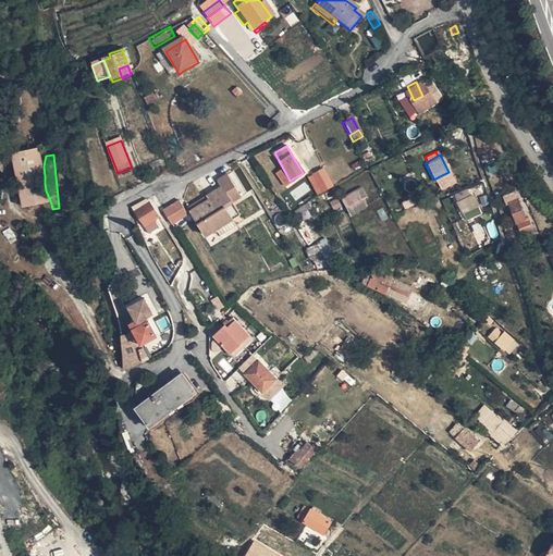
[(26,157),(32,211),(52,209),(51,204),(46,190),(45,184),(45,176),(44,167),(45,160),(46,156),(26,157)]
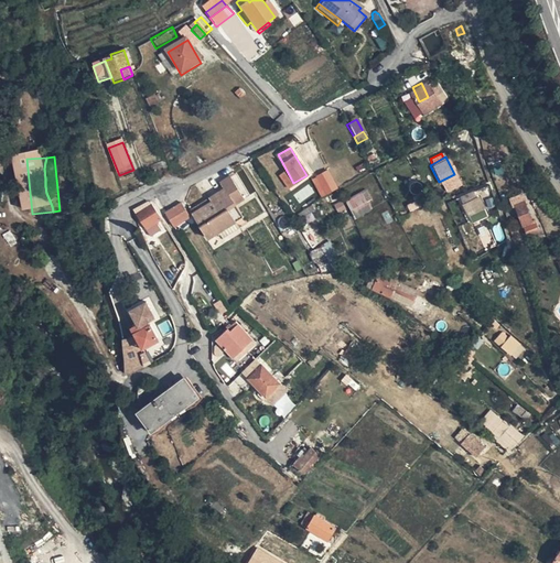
[(286,188),(293,183),(286,169),(278,173),(286,188)]
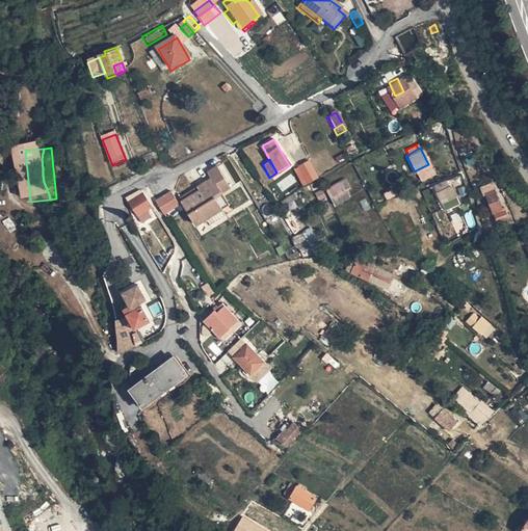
[(307,163),(296,168),(305,184),(315,180),(307,163)]
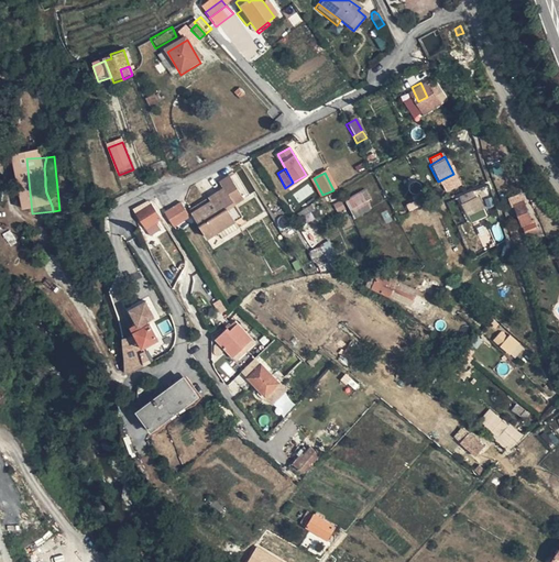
[(453,174),(438,182),(441,189),(458,180),(453,174)]
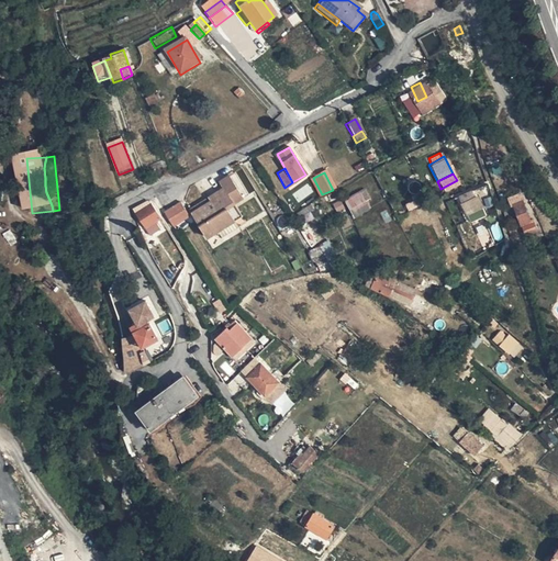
[(243,199),(230,176),(220,182),(223,188),(208,197),(211,201),(193,211),(207,236),(234,222),(226,208),(243,199)]
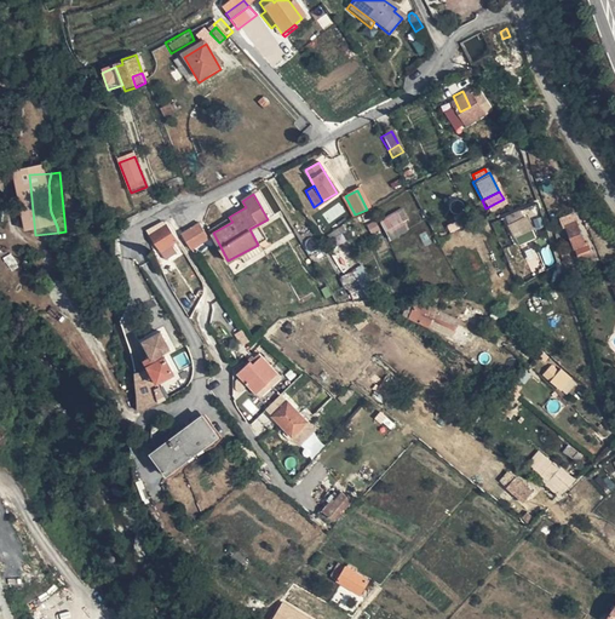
[(392,225),(407,217),(403,207),(381,218),(390,236),(397,233),(392,225)]
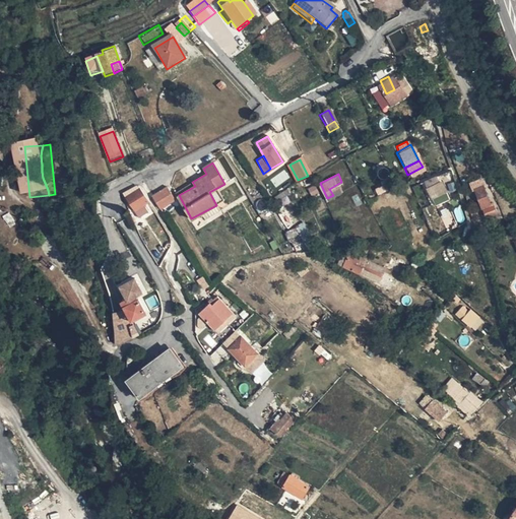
[(439,193),(433,177),(421,182),(426,197),(439,193)]
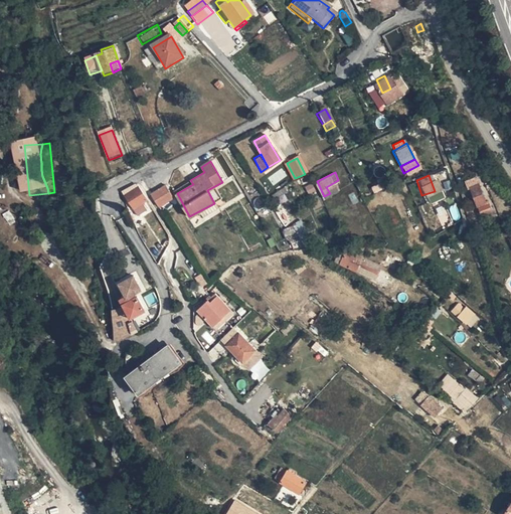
[(473,178),(467,180),(476,204),(478,203),(482,213),(493,209),(490,200),(486,201),(477,181),(475,182),(473,178)]
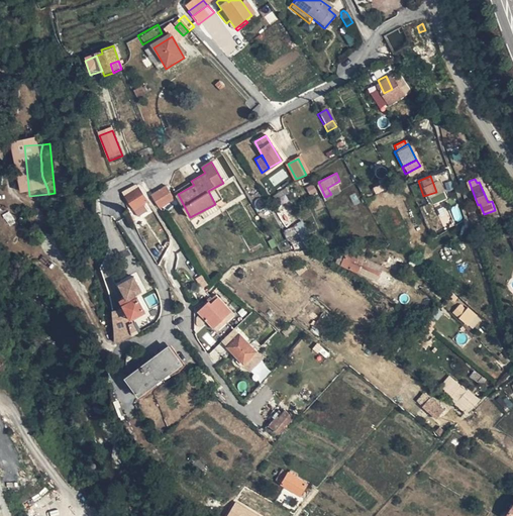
[(389,184),(387,180),(379,184),(381,188),(389,184)]
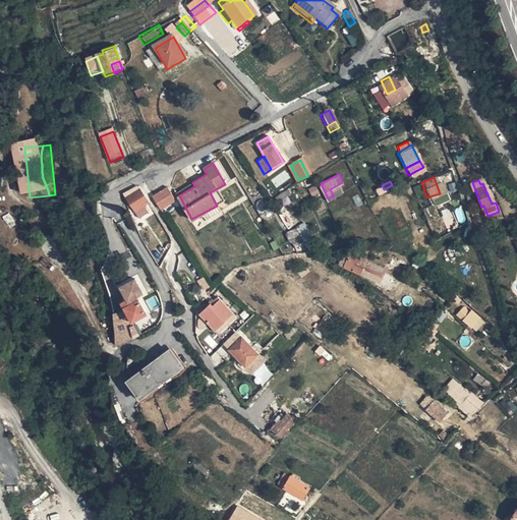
[(192,182),(176,191),(179,195),(195,186),(192,182)]
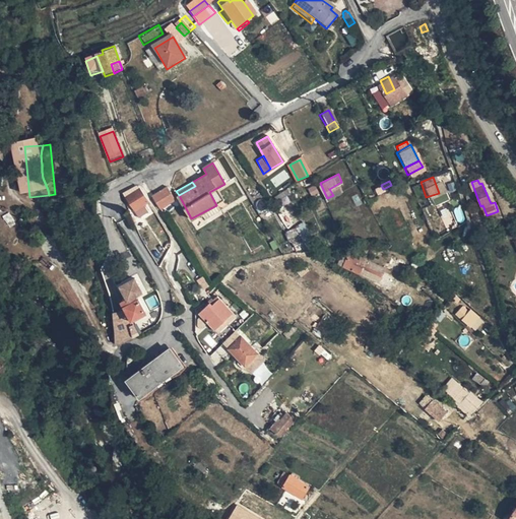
[(313,187),(309,188),(313,198),(317,196),(313,187)]
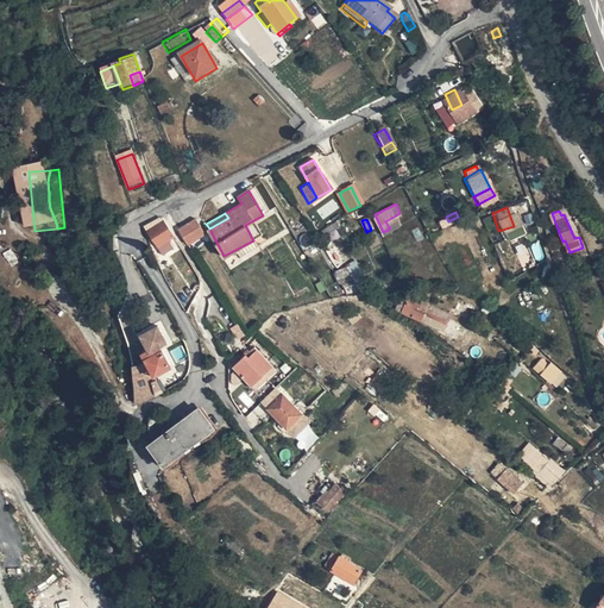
[(180,232),(188,245),(206,236),(197,220),(180,232)]
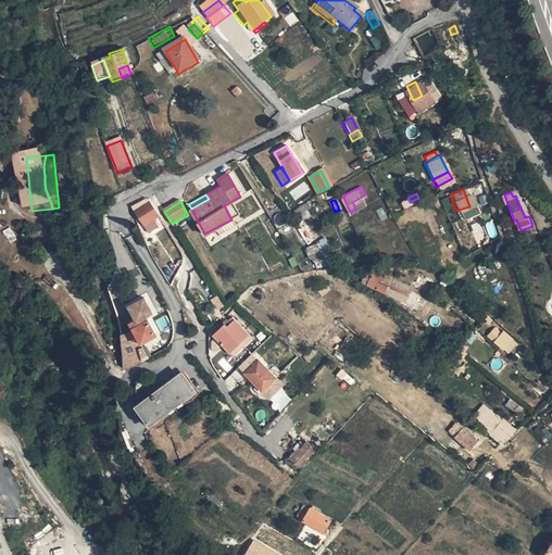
[(231,201),(224,205),(231,219),(239,215),(231,201)]
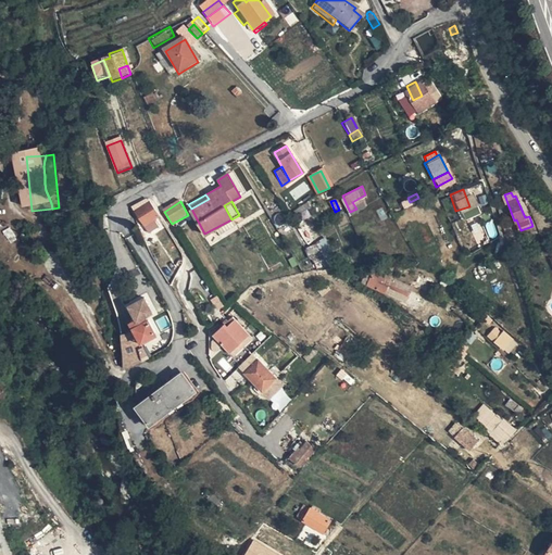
[(145,226),(162,216),(153,202),(136,212),(145,226)]
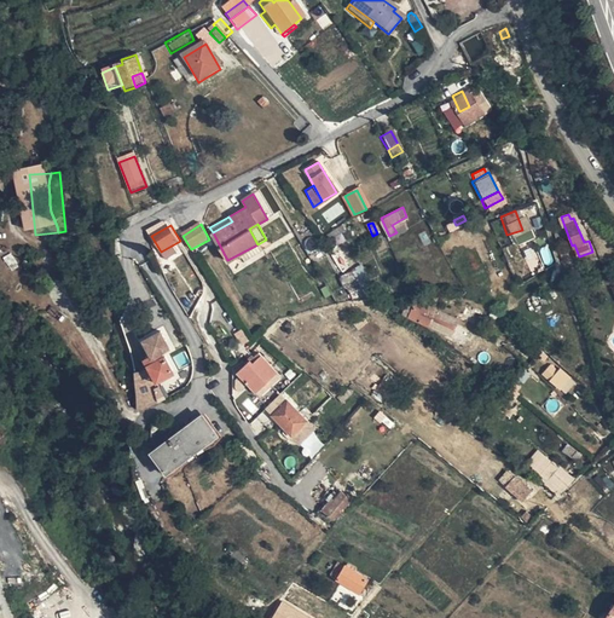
[(341,232),(337,230),(322,242),(324,244),(341,232)]
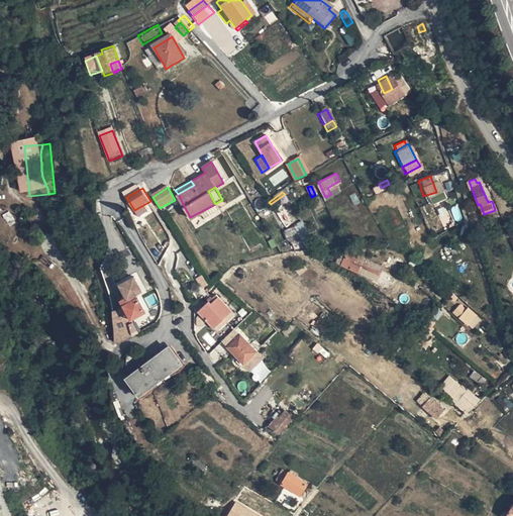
[(152,206),(150,201),(134,210),(137,216),(152,206)]
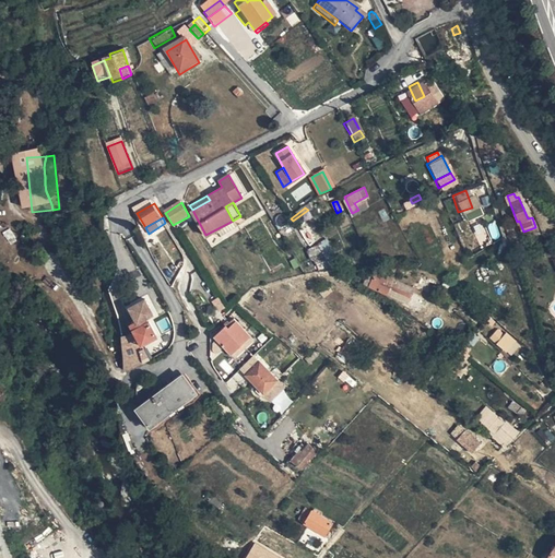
[(316,249),(325,271),(331,271),(322,247),(316,249)]
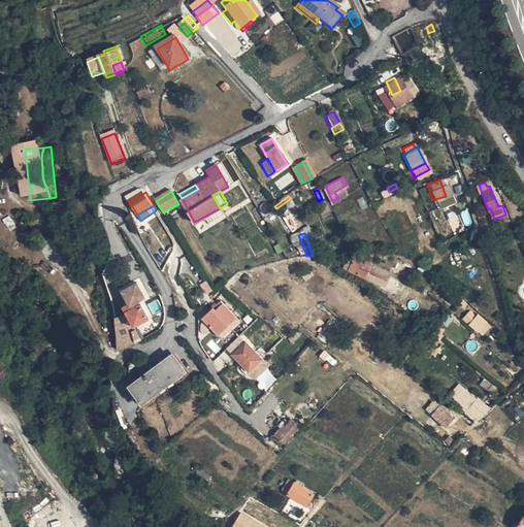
[(306,256),(298,235),(287,239),(292,253),(294,258),(303,257),(306,256)]
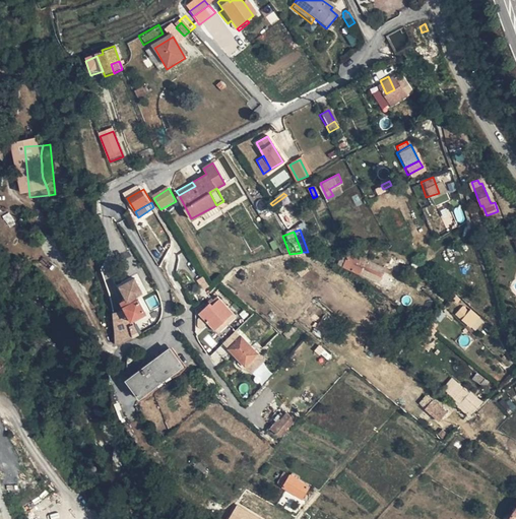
[(368,280),(373,268),(355,258),(357,256),(348,251),(347,252),(343,250),(338,260),(343,264),(342,267),(368,280)]
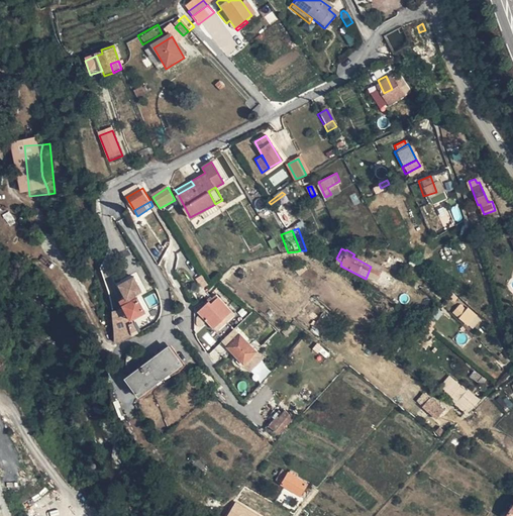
[(125,307),(111,315),(115,344),(132,337),(128,324),(132,322),(131,319),(129,316),(144,309),(139,298),(136,299),(134,295),(139,292),(136,285),(139,284),(135,276),(121,283),(129,301),(124,304),(125,307)]
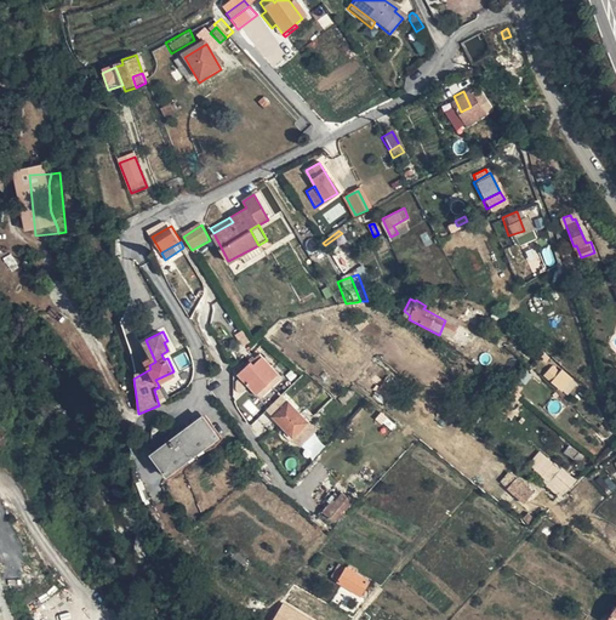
[(257,354),(246,364),(266,384),(274,375),(257,354)]
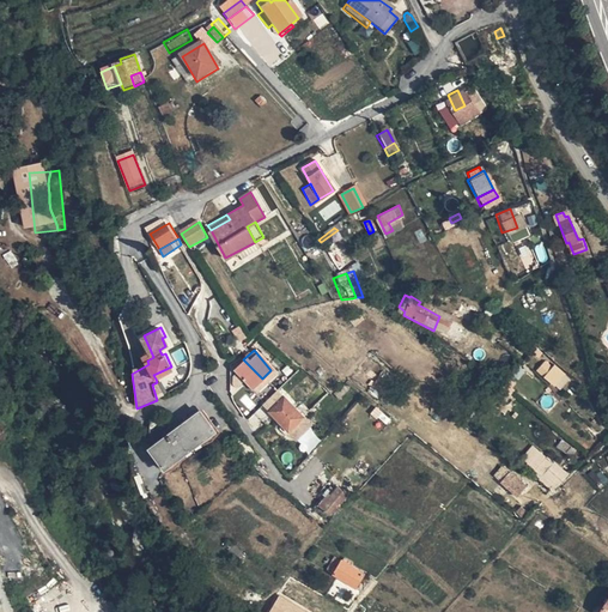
[(543,374),(549,365),(541,358),(534,367),(543,374)]
